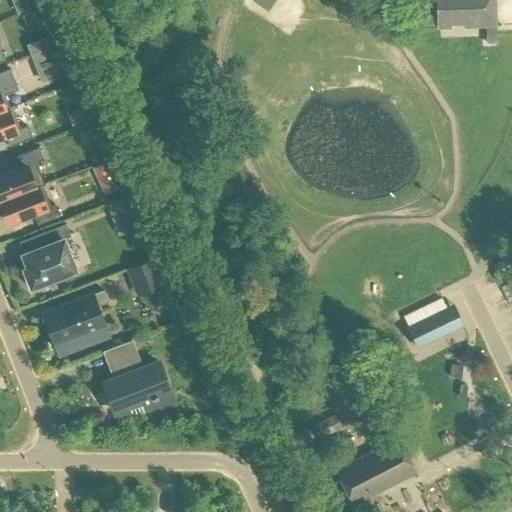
[(13,0),(17,8),(24,5),(28,3),(26,0),(13,0)]
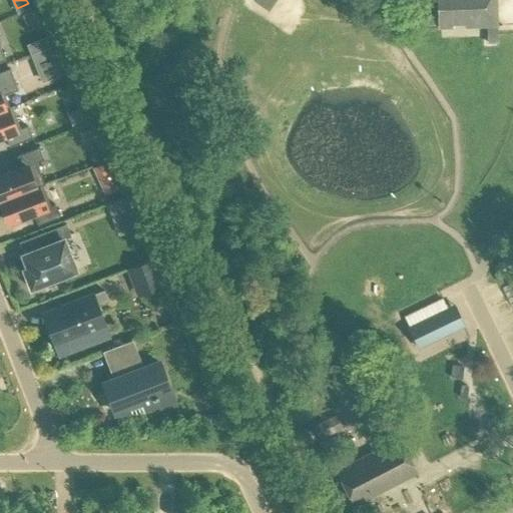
[(253,0),(253,1),(267,11),(274,0),(253,0)]
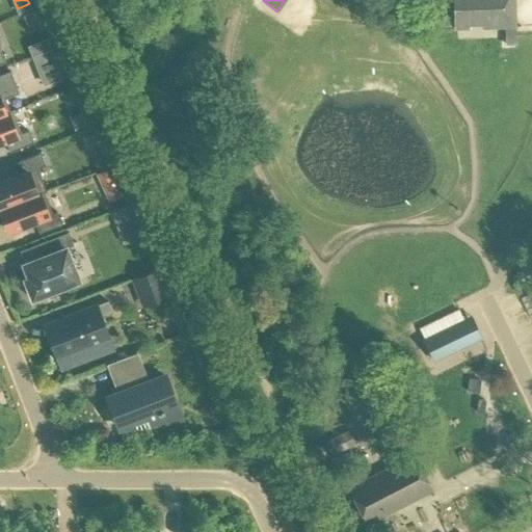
[(453,0),(454,31),(471,31),(471,26),(482,26),(482,30),(504,30),(515,30),(514,0),(453,0)]
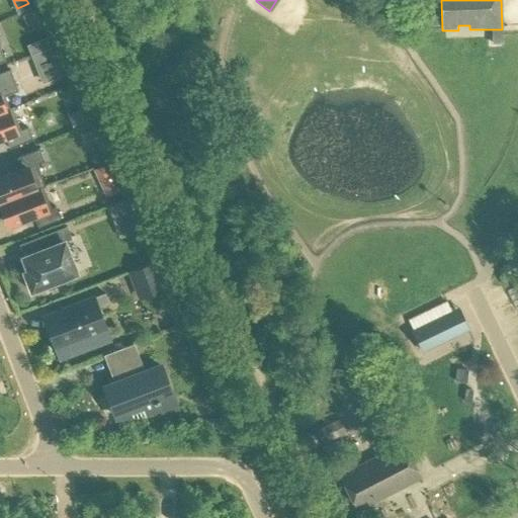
[(46,49),(32,55),(36,66),(52,60),(53,60),(48,48),(46,49)]
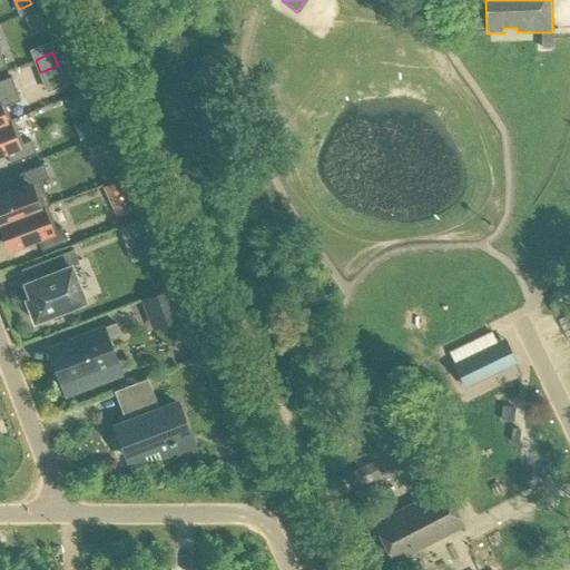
[(0,124),(12,119),(12,117),(9,118),(5,106),(7,105),(19,99),(10,75),(0,78),(0,124)]
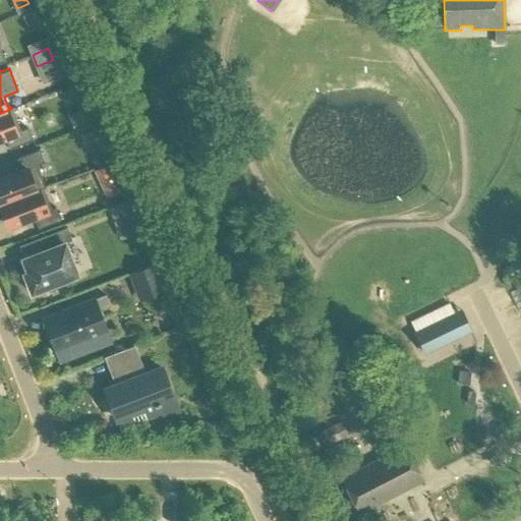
[(76,109),(67,112),(72,124),(82,120),(78,108),(76,109)]
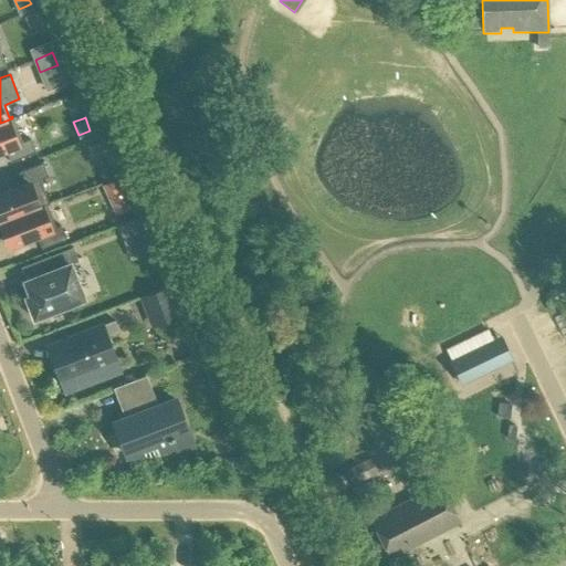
[(12,118),(0,123),(0,152),(6,150),(10,161),(35,152),(30,139),(22,143),(12,118)]
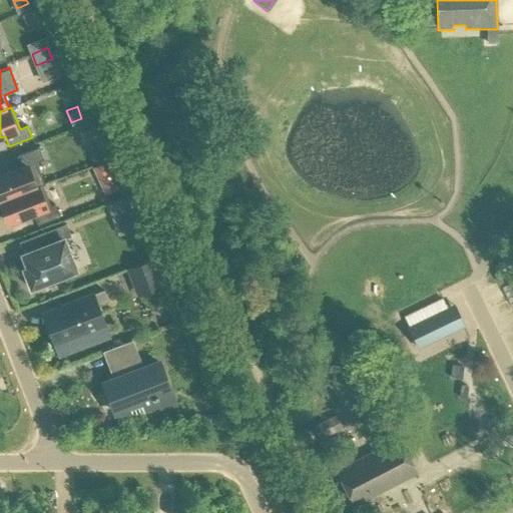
[(21,166),(0,174),(0,201),(42,185),(45,184),(36,161),(43,158),(39,147),(17,155),(21,166)]
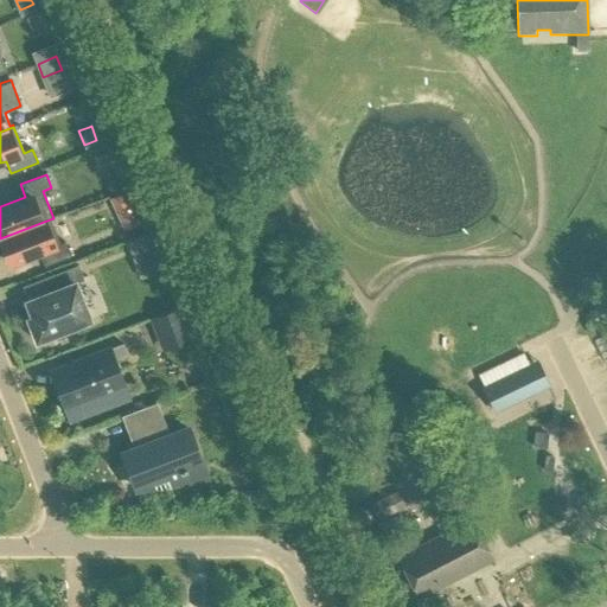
[(119,190),(114,176),(101,180),(107,195),(119,190)]
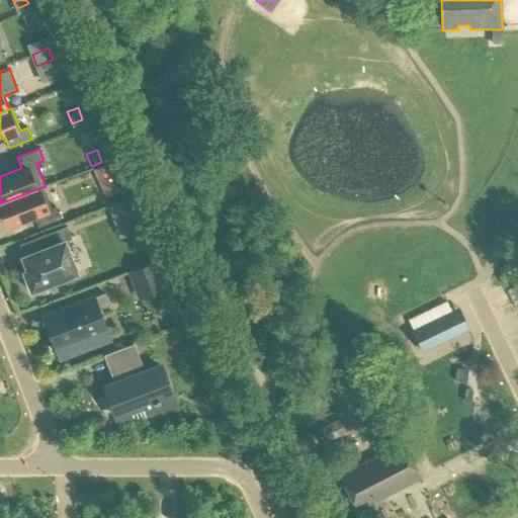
[(104,165),(93,170),(99,182),(110,177),(111,176),(106,164),(104,165)]
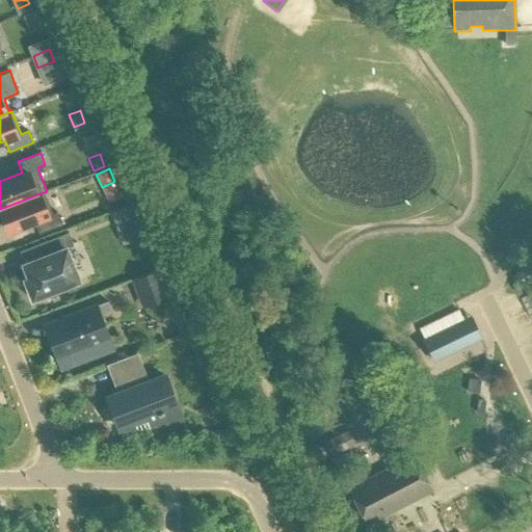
[(44,192),(0,209),(0,212),(8,233),(35,222),(41,234),(63,224),(59,213),(53,215),(44,192)]
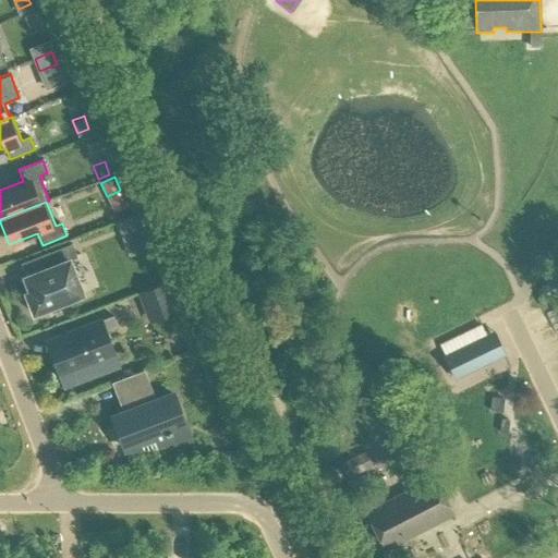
[(131,218),(117,223),(123,240),(137,234),(131,218)]
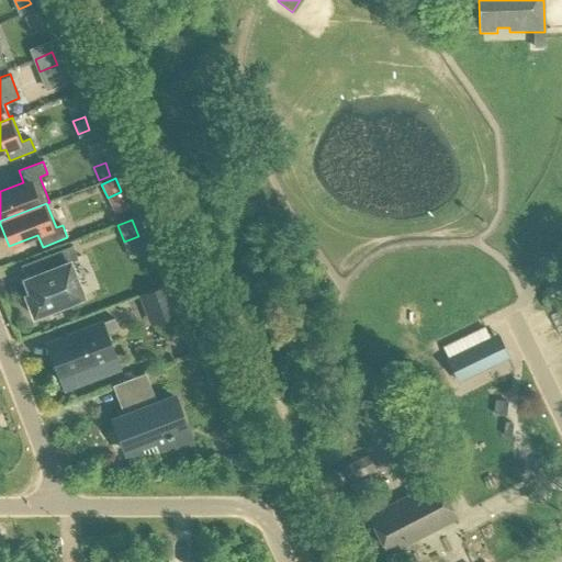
[(40,258),(45,271),(24,280),(30,294),(25,295),(34,316),(82,298),(69,262),(78,259),(72,246),(40,258)]
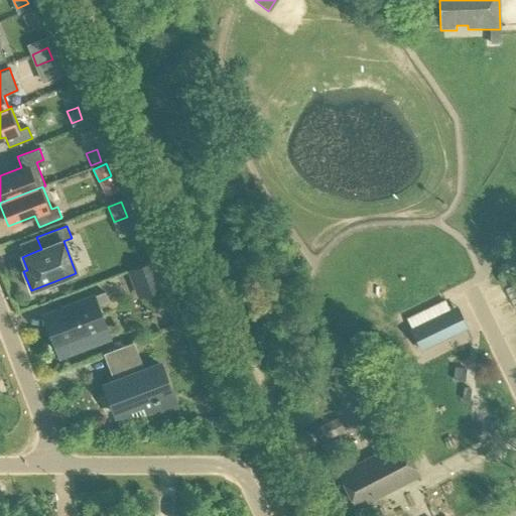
[(127,270),(138,298),(165,287),(155,260),(127,270)]
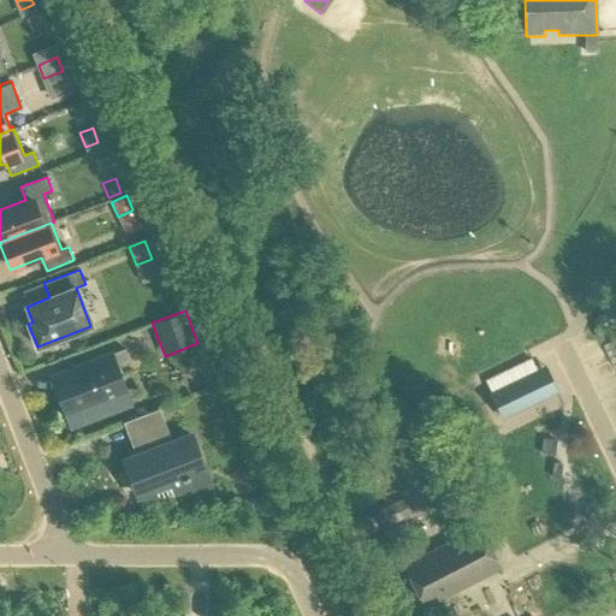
[(54,377),(69,416),(71,415),(70,415),(96,406),(99,412),(126,401),(114,369),(130,362),(124,348),(106,355),(107,356),(54,377)]
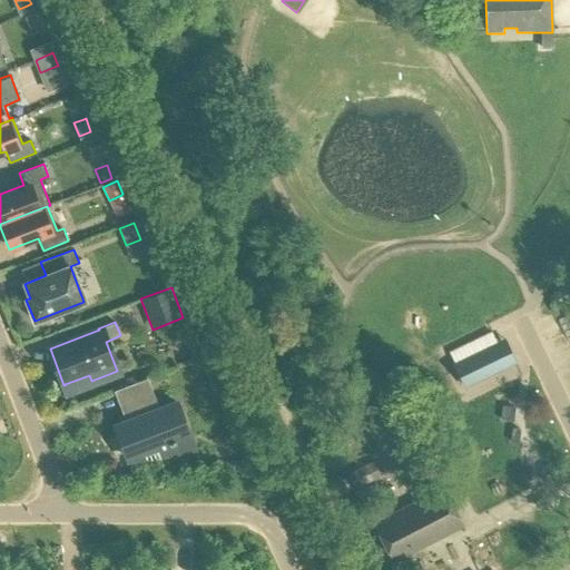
[(491,333),(481,337),(449,353),(454,364),(453,365),(463,387),(491,374),(513,363),(503,342),(497,344),(491,333)]
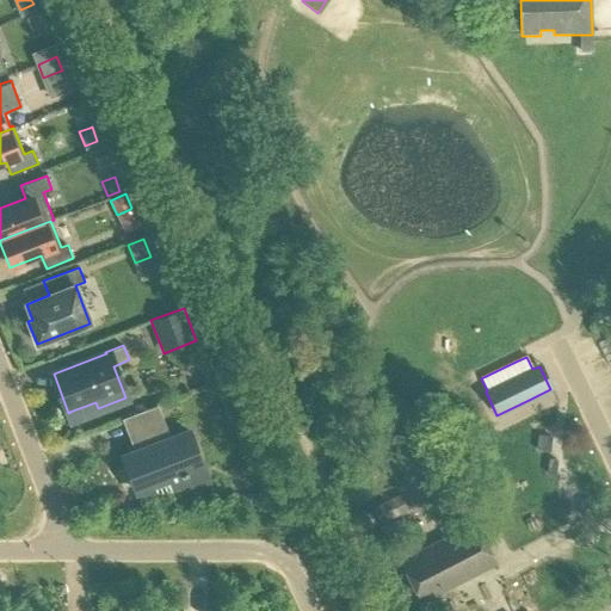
[(139,451),(122,457),(136,488),(166,479),(170,488),(185,482),(183,475),(187,474),(186,471),(202,466),(195,449),(196,449),(189,432),(168,439),(160,419),(134,430),(140,444),(136,445),(139,451)]
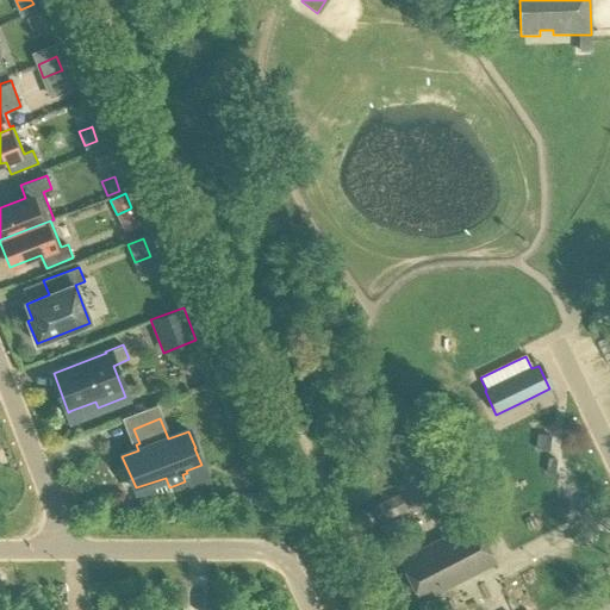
[(373,505),(380,523),(408,511),(400,493),(373,505)]
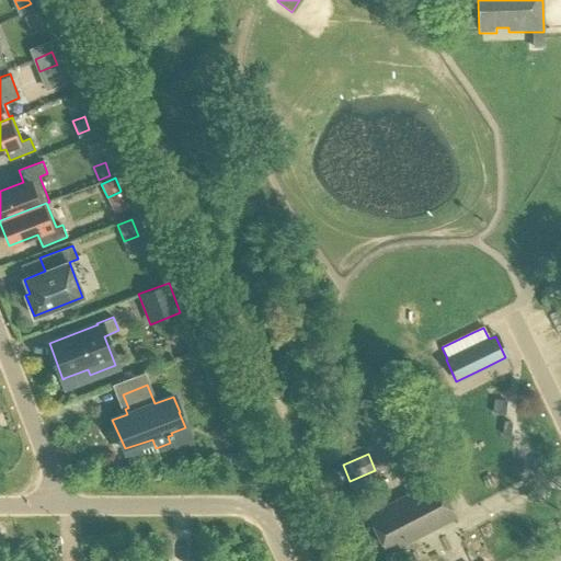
[(382,546),(395,540),(398,547),(458,517),(438,479),(367,515),(382,546)]
